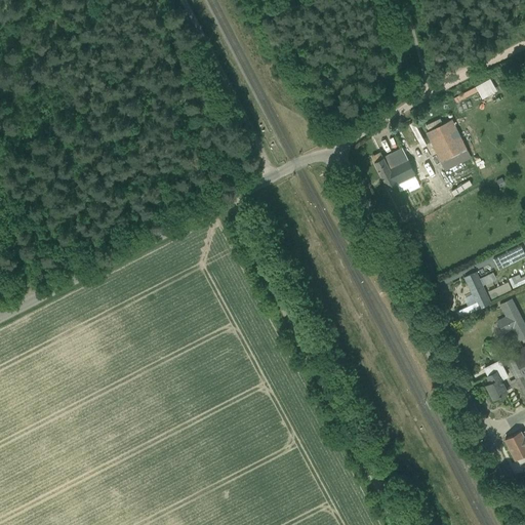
[(524,75),(524,59),(515,66),(521,78),(524,75)]
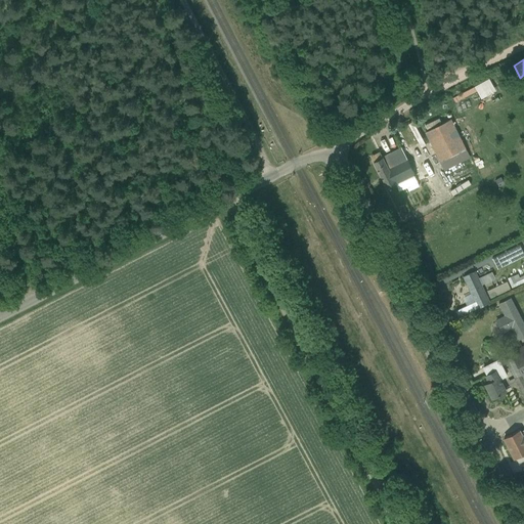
[(489,78),(474,86),(481,98),(495,90),(489,78)]
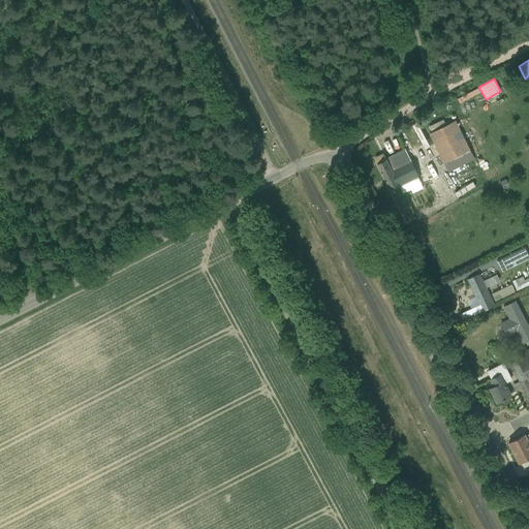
[(481,92),(478,88),(458,99),(460,103),(481,92)]
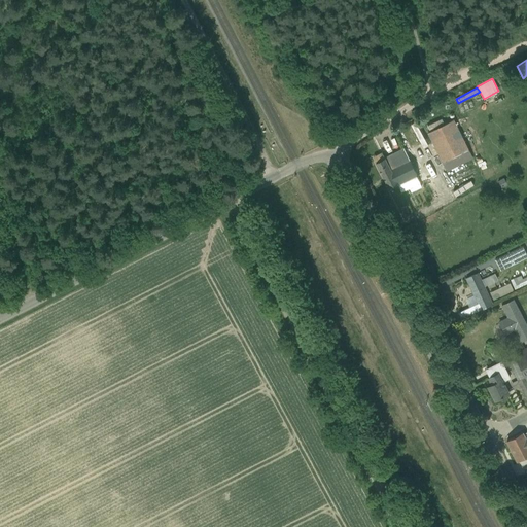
[(427,126),(429,131),(444,124),(442,118),(427,126)]
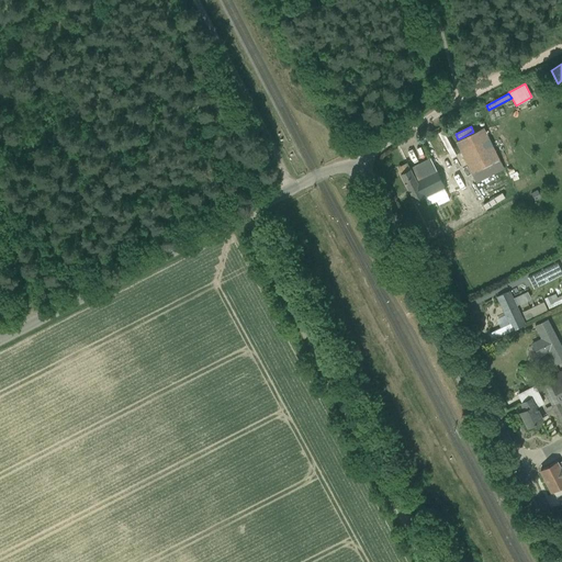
[(456,142),(476,182),(504,168),(484,127),(456,142)]
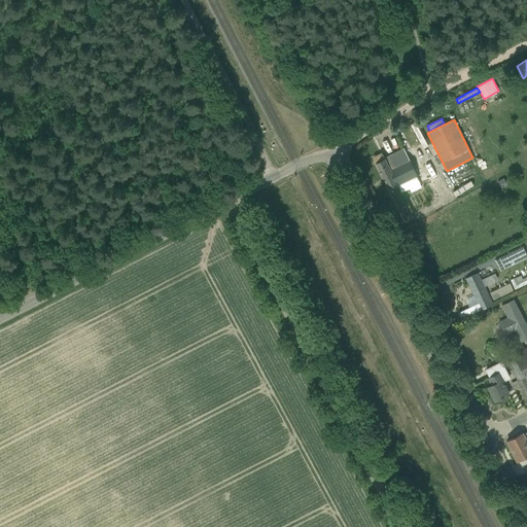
[(403,149),(376,163),(389,189),(398,184),(402,192),(421,183),(416,175),(403,149)]
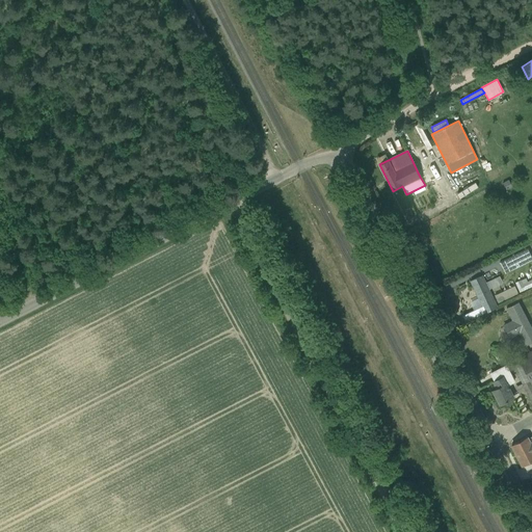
[(508,180),(502,183),(506,190),(512,186),(508,180)]
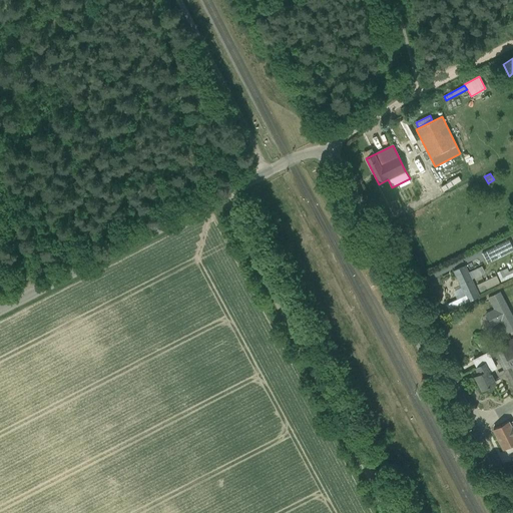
[(402,243),(409,239),(405,233),(398,237),(402,243)]
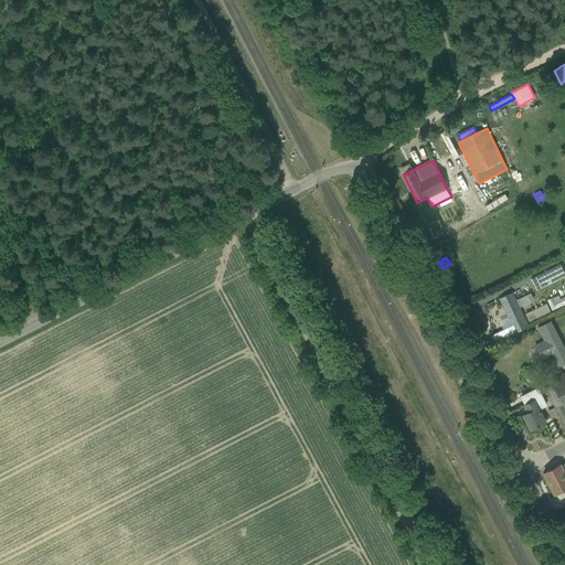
[(531,279),(536,290),(564,276),(564,273),(561,264),(531,279)]
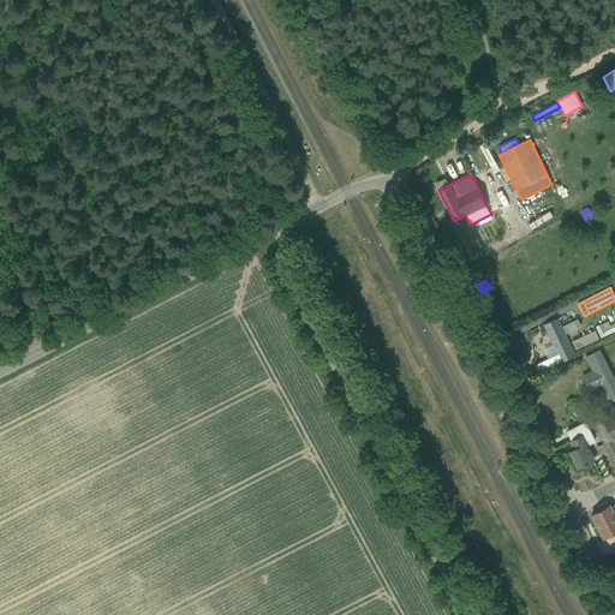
[(550,366),(561,362),(577,354),(560,318),(544,326),(538,329),(539,329),(527,334),(532,344),(544,338),(543,335),(548,333),(557,353),(547,359),(550,366)]
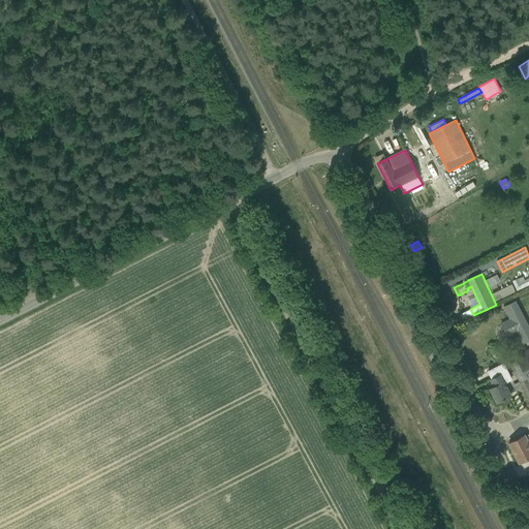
[(520,282),(518,279),(518,278),(512,281),(517,290),(528,284),(528,278),(525,280),(520,282)]
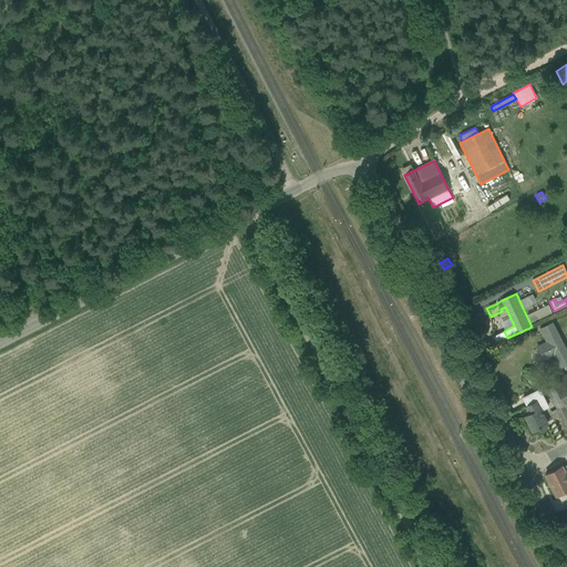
[(526,315),(531,322),(553,311),(549,303),(526,315)]
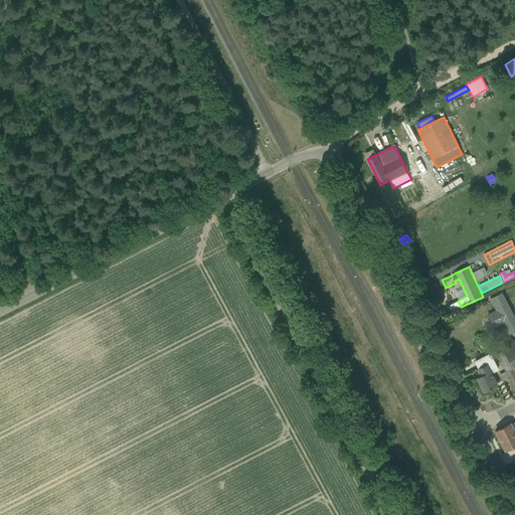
[(514,318),(504,292),(490,297),(495,310),(487,314),(493,327),(503,323),(507,334),(514,331),(514,318)]
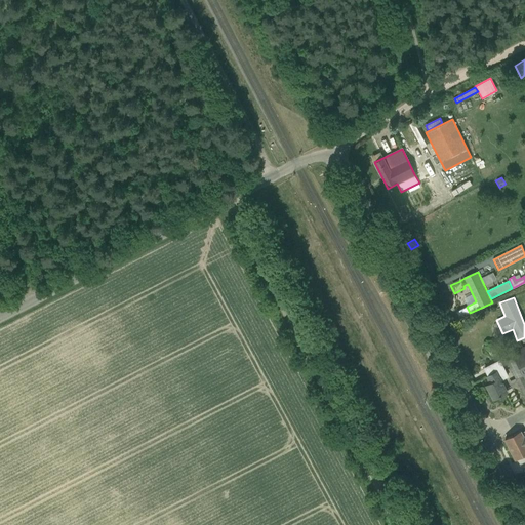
[(524,378),(524,347),(505,358),(524,396),(524,378)]
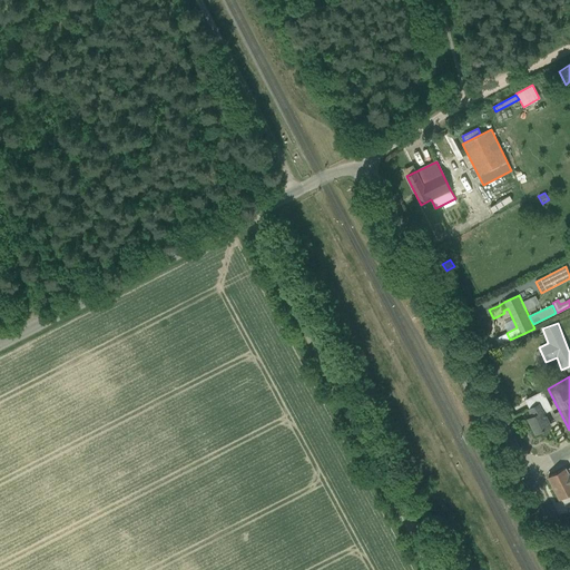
[(551,408),(547,400),(529,409),(532,416),(528,419),(536,433),(550,425),(543,412),(551,408)]
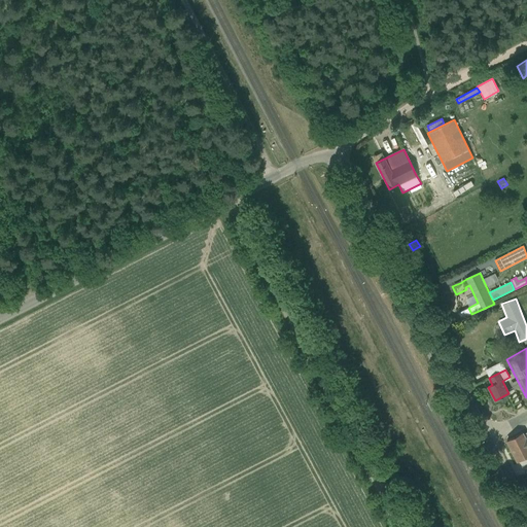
[(526,432),(524,434),(523,432),(507,442),(518,461),(526,456),(526,432)]
